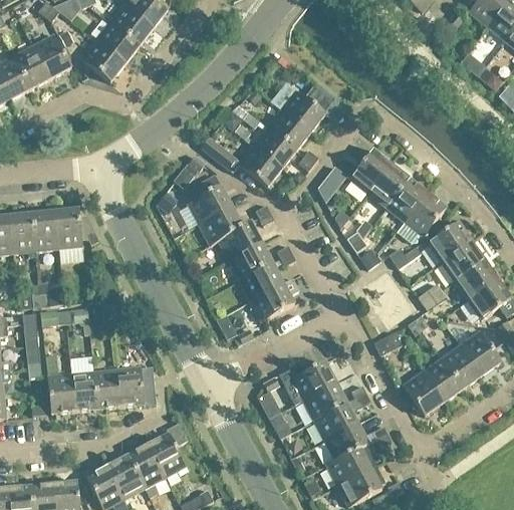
[(44,16),(52,6),(45,0),(37,10),(44,16)]
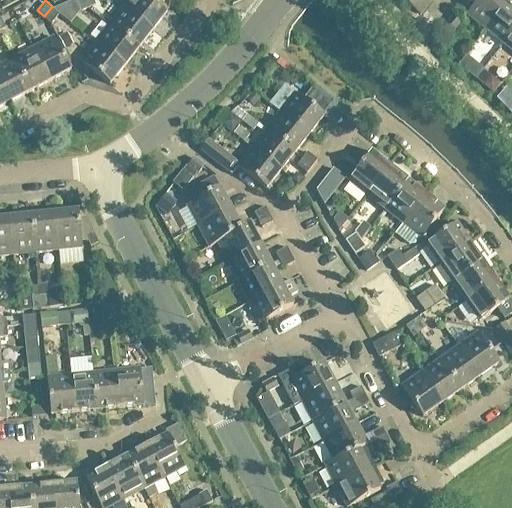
[(87,4),(85,0),(76,0),(79,8),(87,4)]
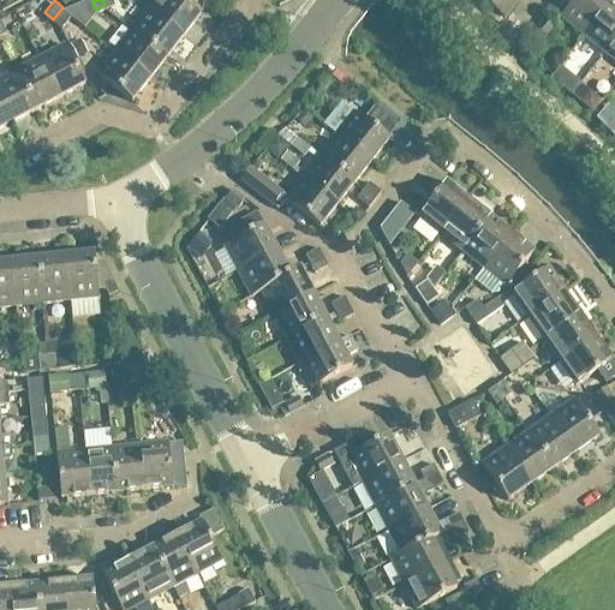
[(201,10),(187,0),(151,0),(148,5),(183,33),(201,10)]
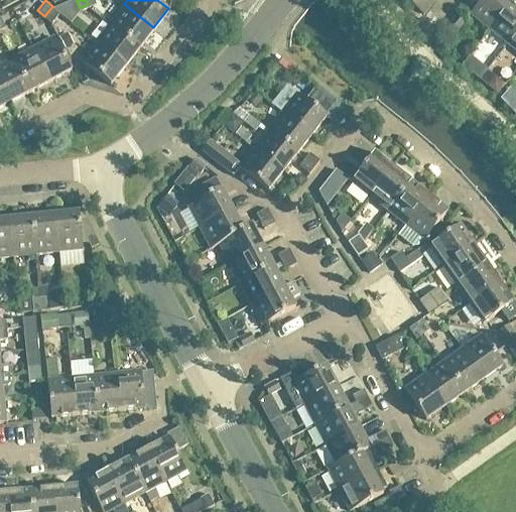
[(408,0),(422,12),(432,0),(408,0)]
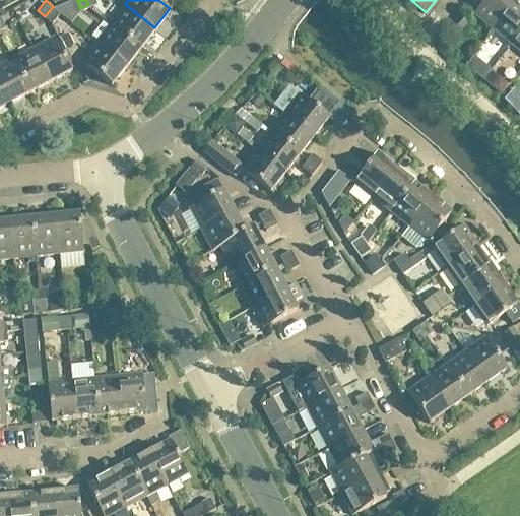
[(493,26),(514,0),(482,0),(473,11),(493,26)]
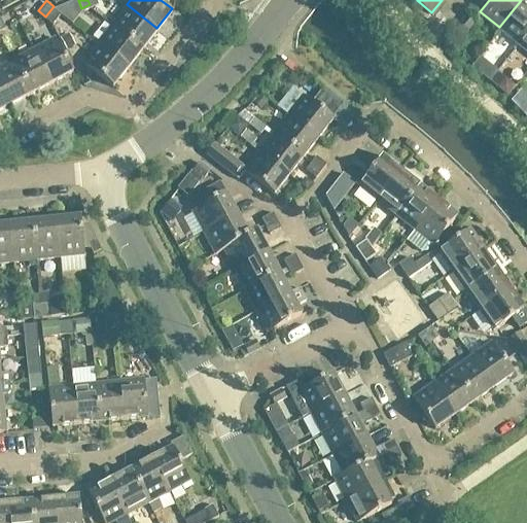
[(518,41),(526,29),(526,0),(521,0),(499,27),(518,41)]
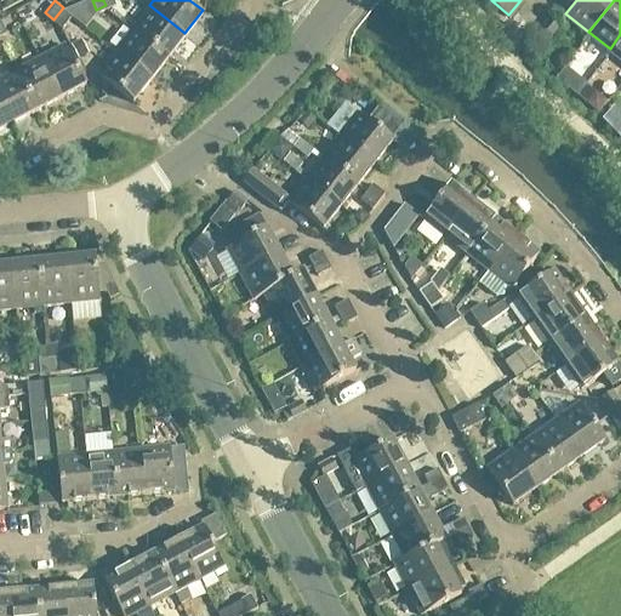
[(184,33),(149,5),(132,26),(167,55),(184,33)]
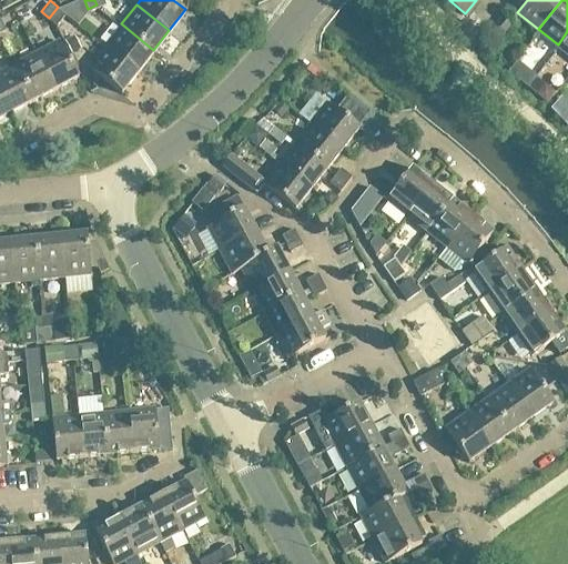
[(56,23),(64,12),(58,7),(49,18),(56,23)]
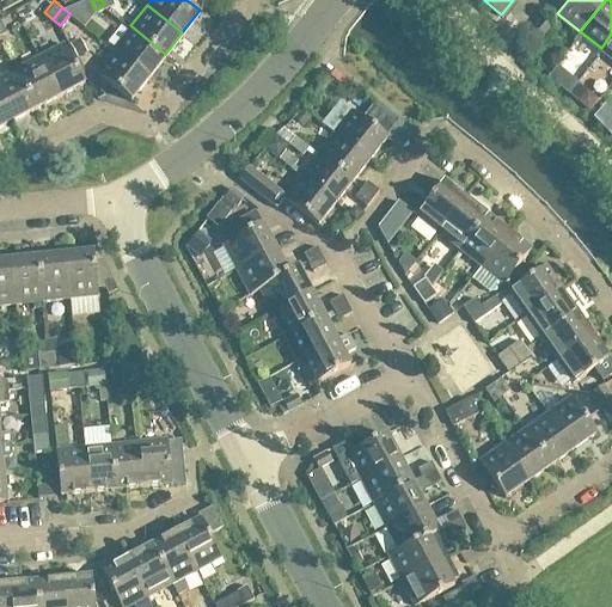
[(539,35),(549,23),(540,16),(531,28),(539,35)]
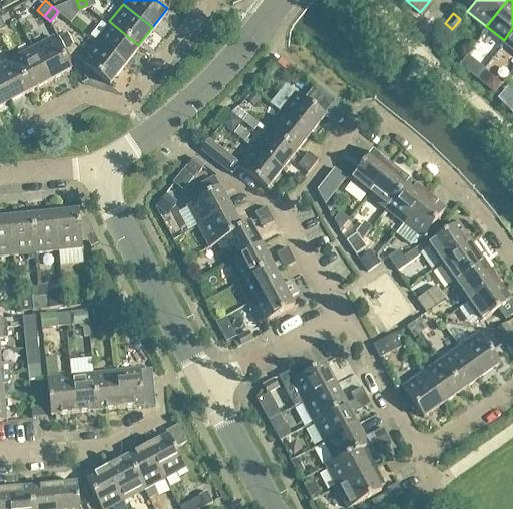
[(138,45),(109,21),(94,39),(124,63),(138,45)]
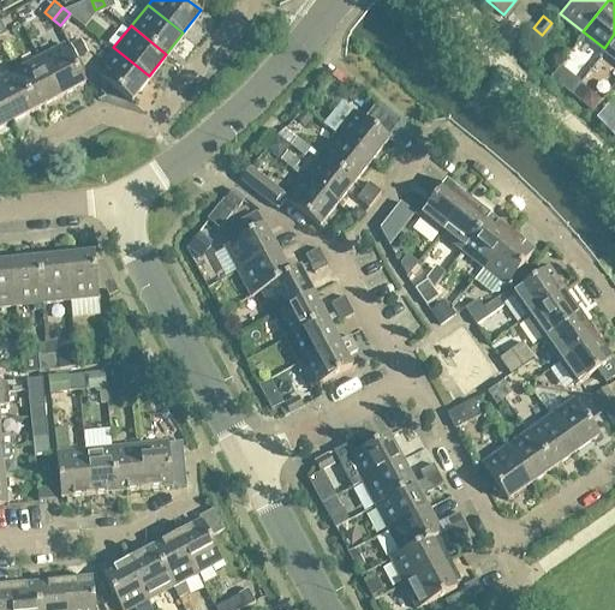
[(614,57),(614,34),(604,48),(614,57)]
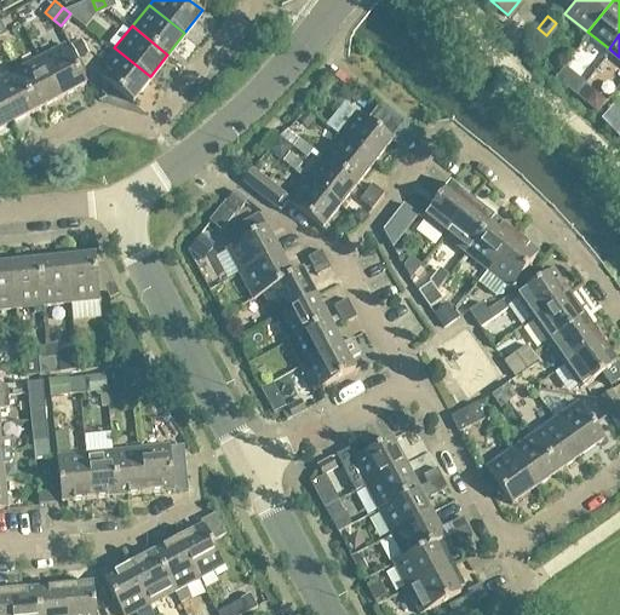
[(85,81),(64,41),(39,55),(59,95),(85,81)]
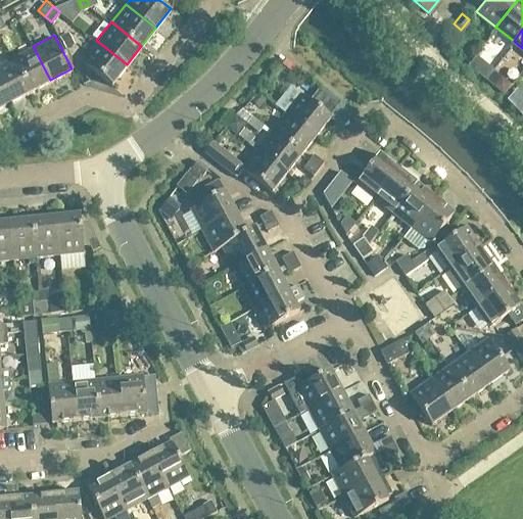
[(127,64),(96,40),(82,59),(93,68),(87,76),(101,87),(107,80),(111,83),(127,64)]
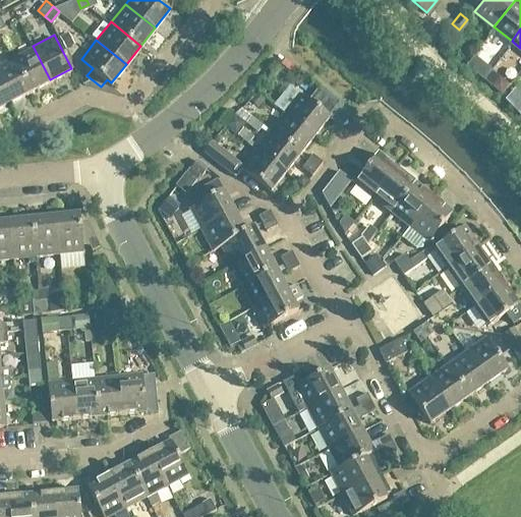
[(50,79),(33,46),(12,56),(30,90),(50,79)]
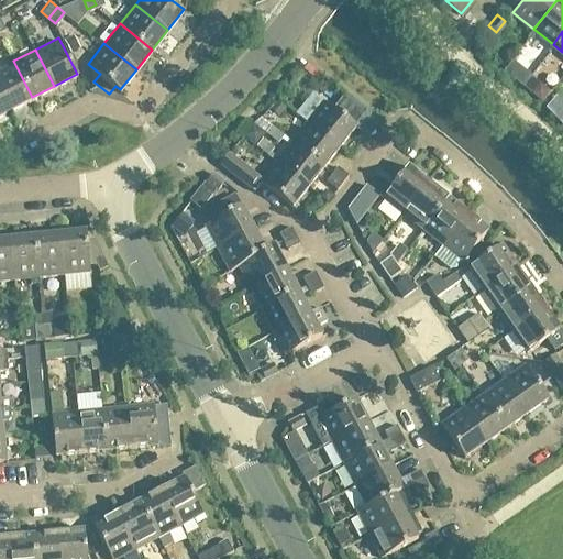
[(32,97),(13,61),(0,67),(0,90),(10,109),(32,97)]
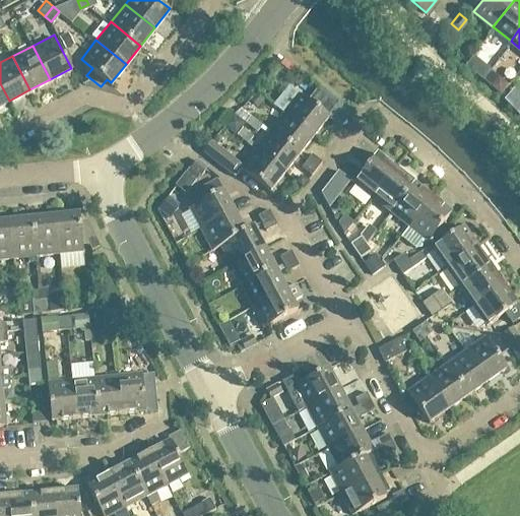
[(481,58),(473,68),(479,74),(481,75),(490,65),(481,58)]
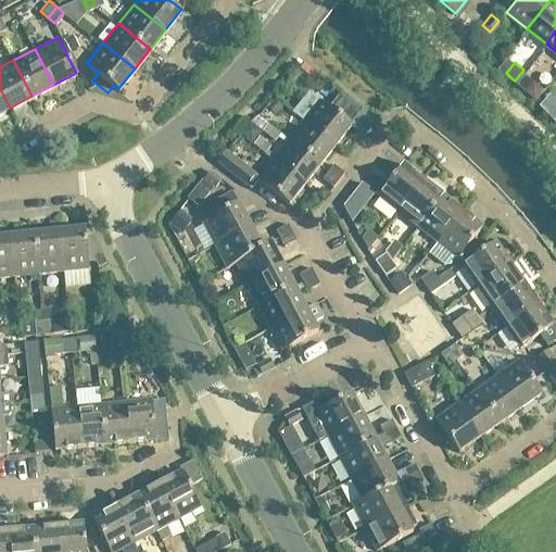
[(532,78),(525,88),(535,97),(543,87),(532,78)]
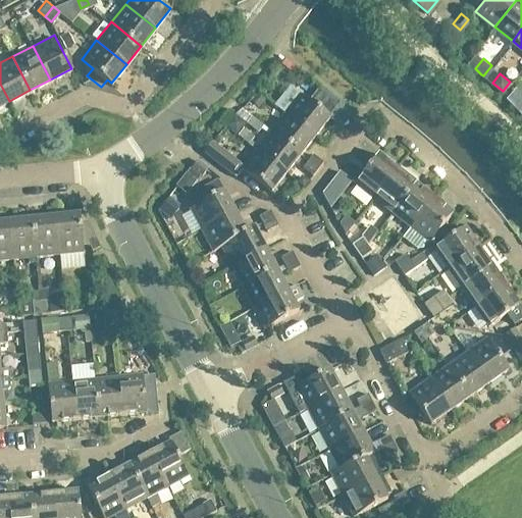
[(310,96),(308,98),(300,92),(284,110),(314,134),(329,115),(328,114),(337,102),(305,76),(297,86),(310,96)]
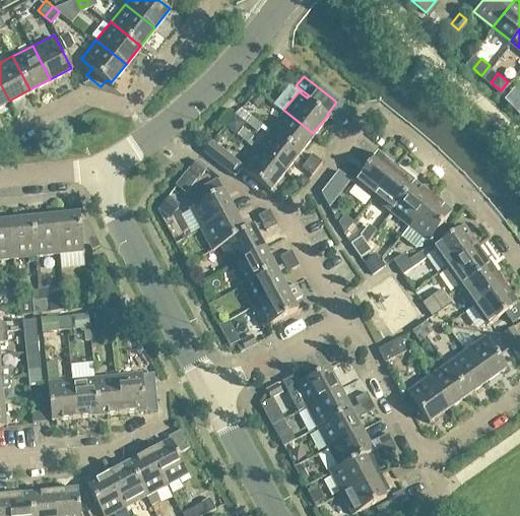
[(0,105),(9,101),(0,83),(0,105)]
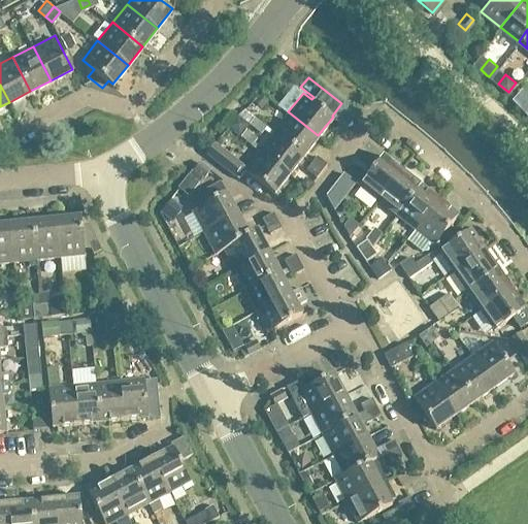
[(259,92),(253,99),(260,105),(266,97),(259,92)]
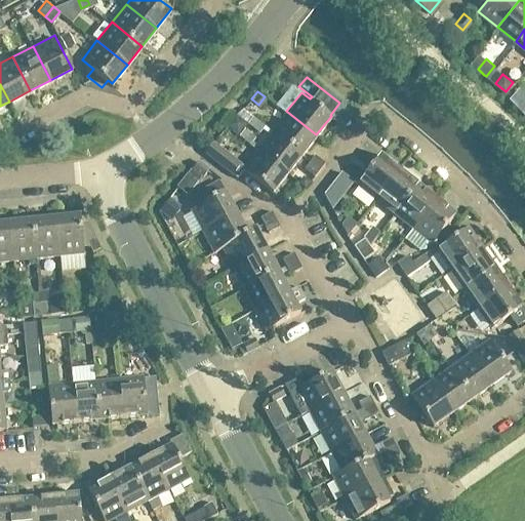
[(316,134),(286,111),(272,129),(301,153),(316,134)]
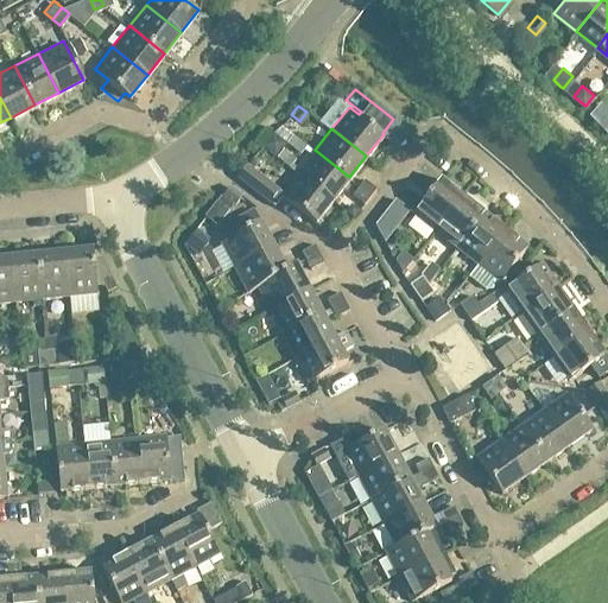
[(273,129),(263,141),(276,153),(283,144),(283,138),(273,129)]
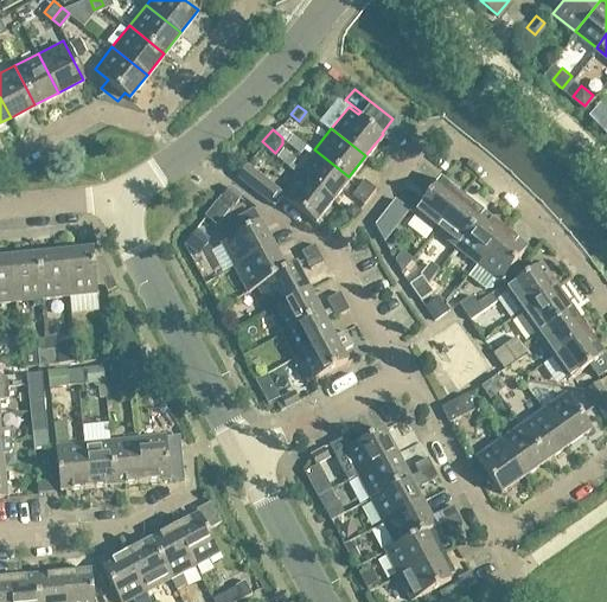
[(282,146),(276,153),(286,161),(292,154),(282,146)]
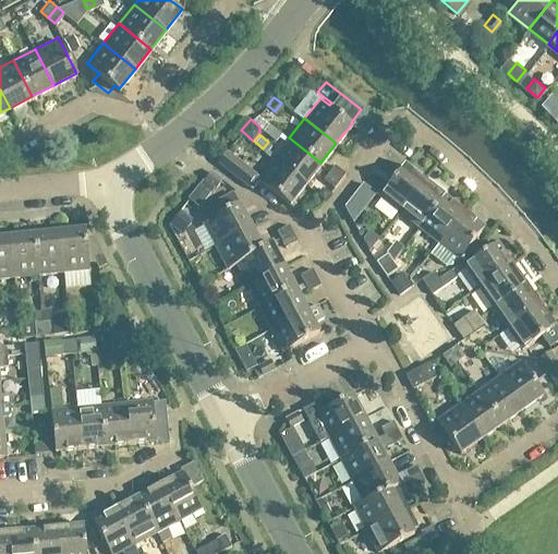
[(320,163),(289,137),(274,157),(305,182),(320,163)]
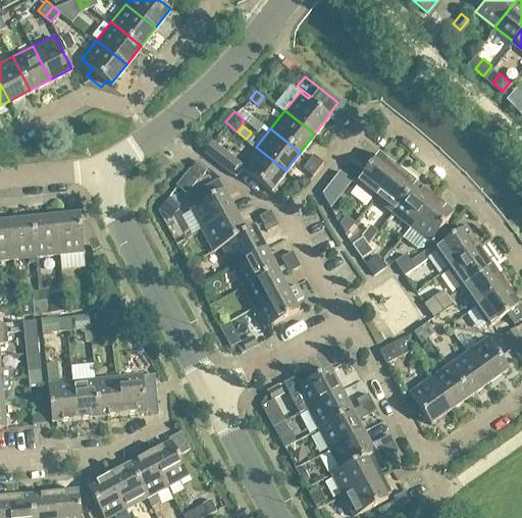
[(285,170),(256,147),(242,164),(240,162),(241,160),(212,139),(203,149),(236,174),(242,166),(270,190),(285,170)]
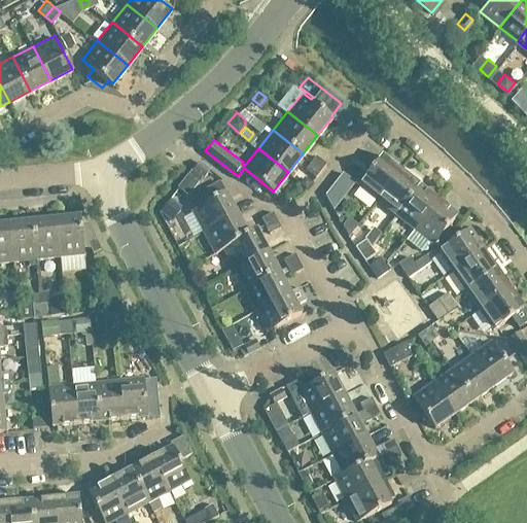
[(326,161),(316,152),(310,160),(320,168),(326,161)]
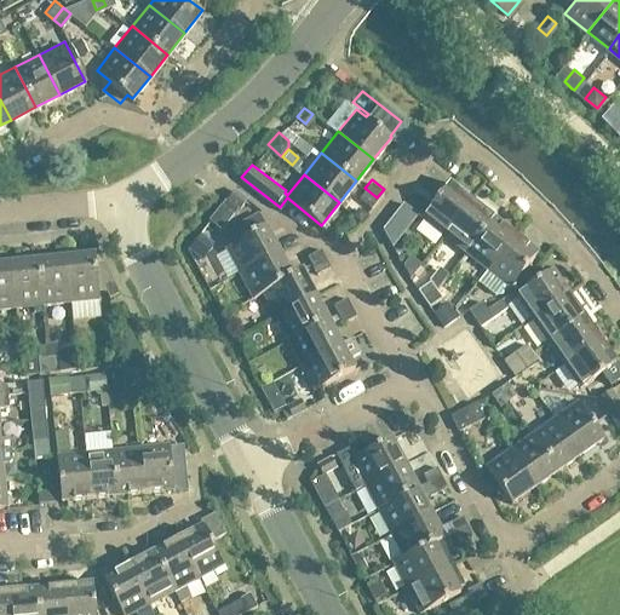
[(443,233),(471,197),(449,179),(422,214),(443,233)]
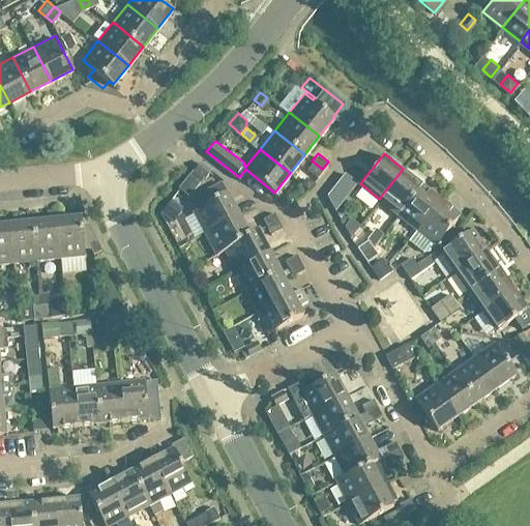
[(205,175),(210,168),(200,159),(195,167),(179,186),(188,195),(200,180),(204,175),(205,175)]
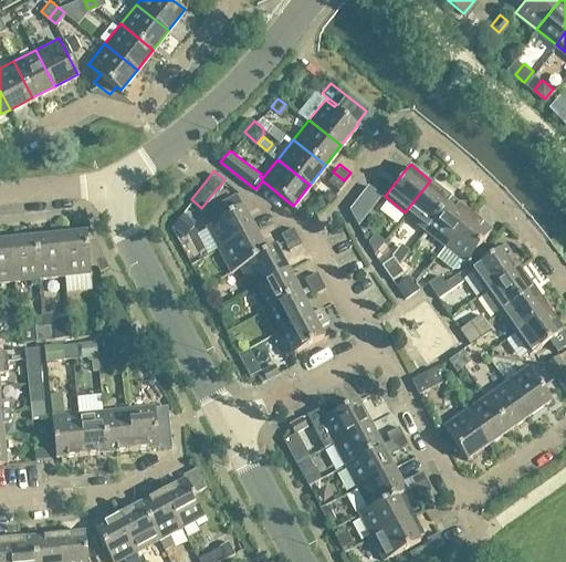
[(344,180),(333,172),(327,179),(338,187),(344,180)]
